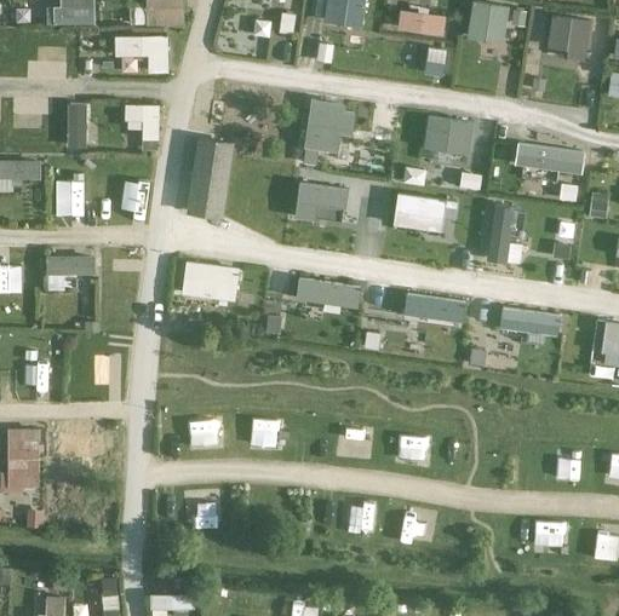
[(56,0),(57,26),(95,26),(95,0),(56,0)]
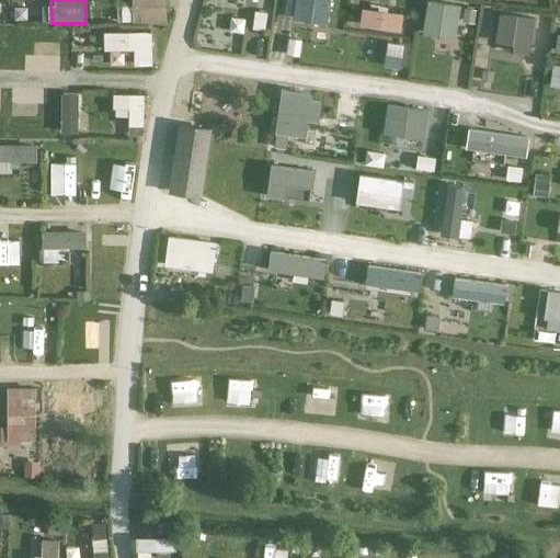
[(133,0),(134,7),(118,7),(120,24),(168,22),(166,0),(133,0)]
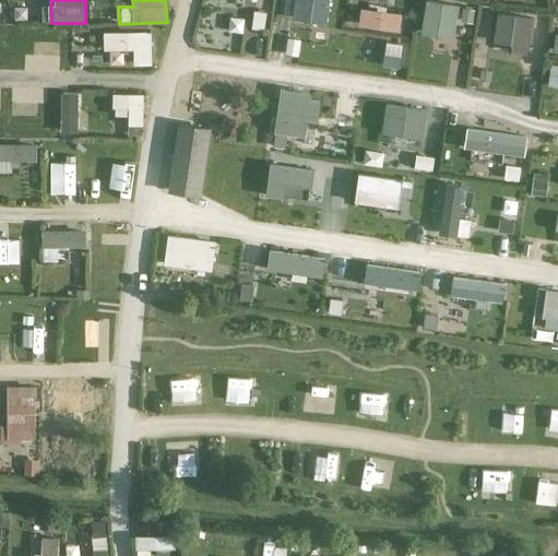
[(294,0),(293,21),(328,25),(330,0),(294,0)]
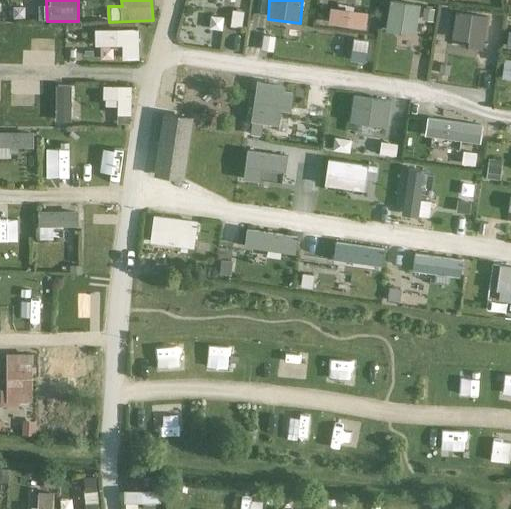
[(391,0),(384,30),(415,37),(422,7),(391,0)]
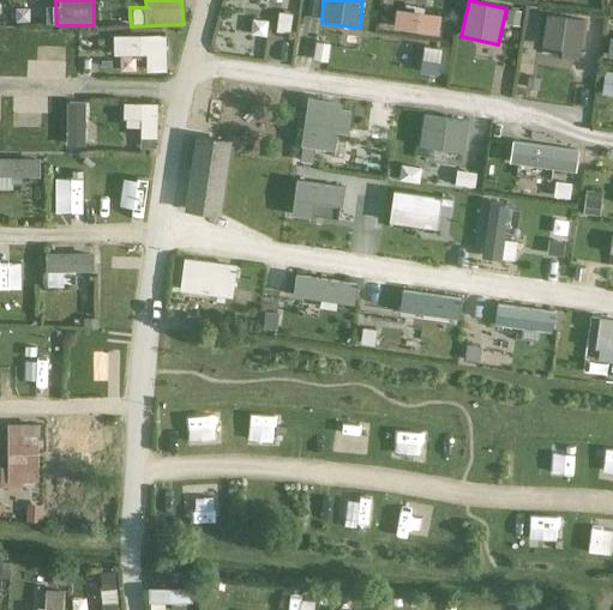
[(396,12),(394,31),(440,35),(443,16),(396,12)]
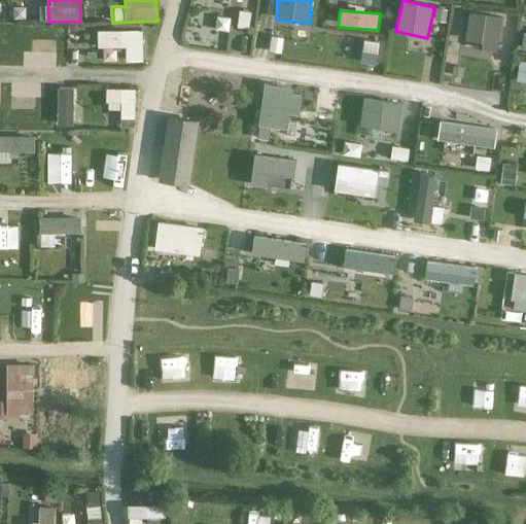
[(496,53),(503,20),(469,11),(463,40),(483,44),(482,49),(496,53)]
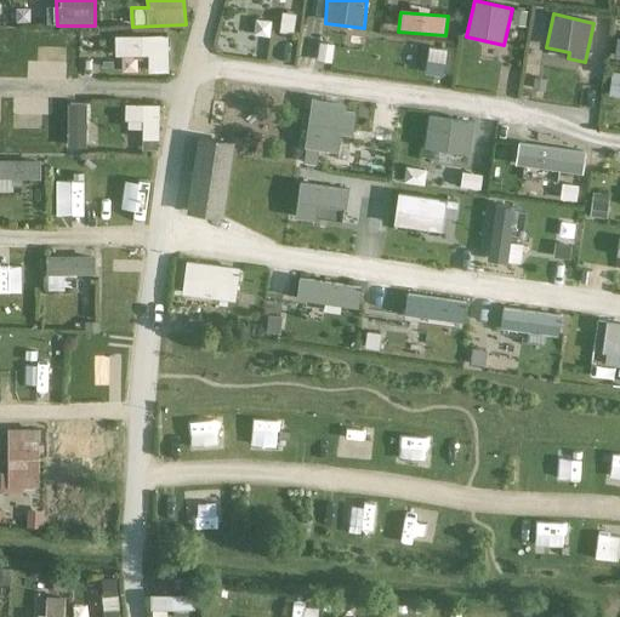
[(66,34),(64,53),(77,55),(78,35),(66,34)]
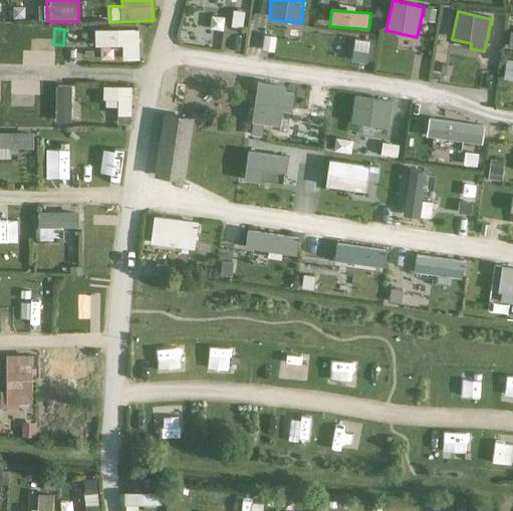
[(140,60),(139,29),(94,30),(95,47),(121,46),(121,60),(140,60)]
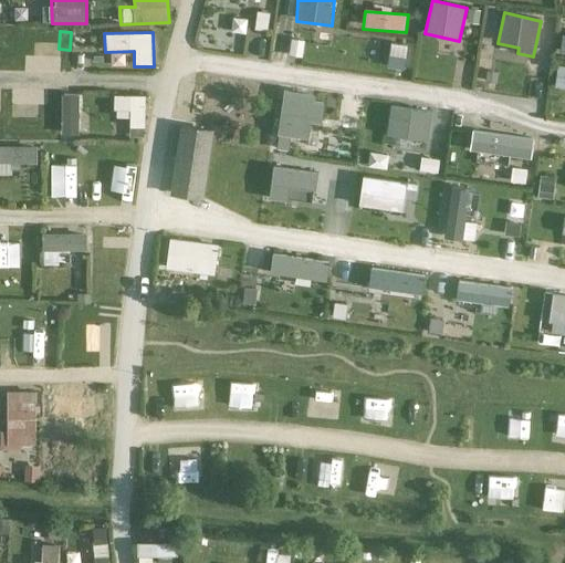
[(391,43),(386,68),(406,72),(410,48),(391,43)]
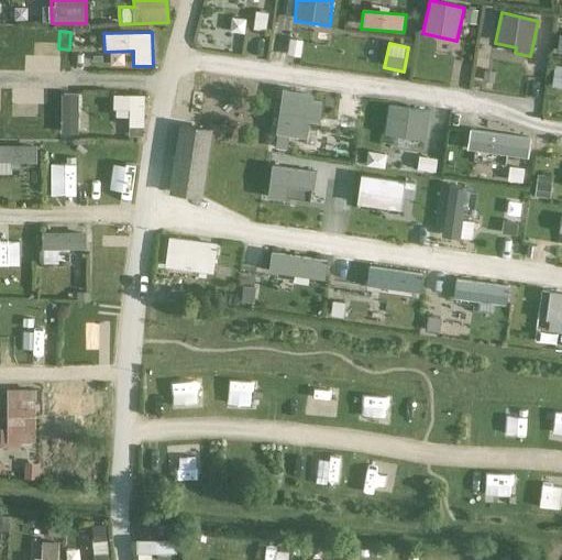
[(287,151),(290,136),(305,140),(309,118),(320,119),(324,99),(284,90),(272,147),(287,151)]
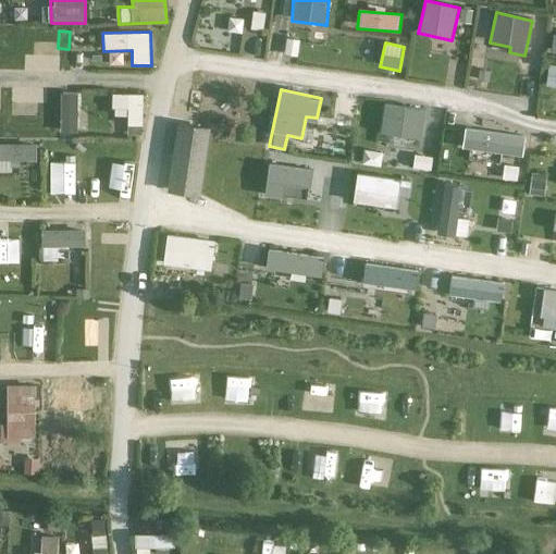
[(13,90),(13,108),(57,108),(57,90),(13,90)]
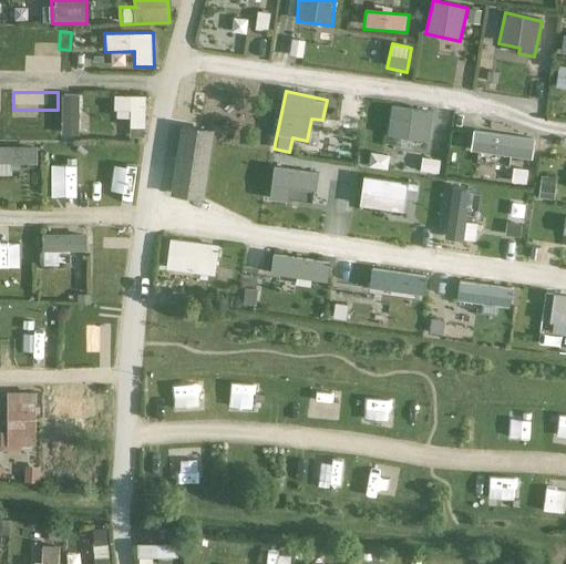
[(63,136),(79,136),(80,95),(63,95),(63,136)]
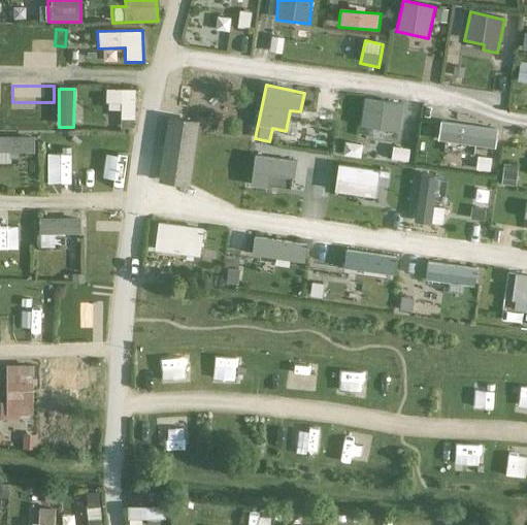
[(136,119),(136,90),(108,89),(107,119),(136,119)]
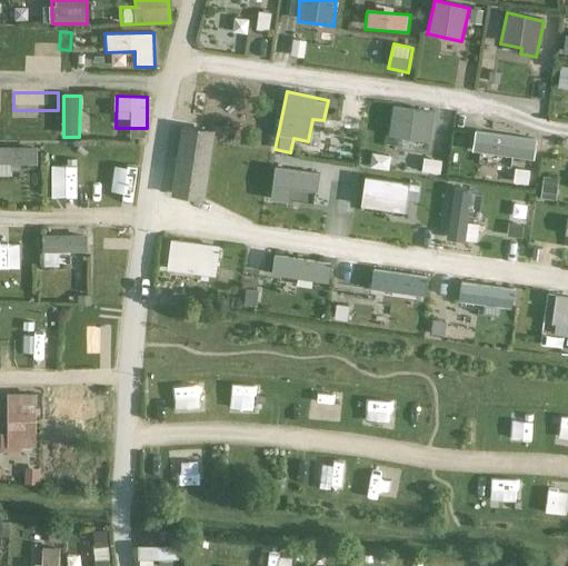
[(391,108),(389,138),(432,141),(435,111),(391,108)]
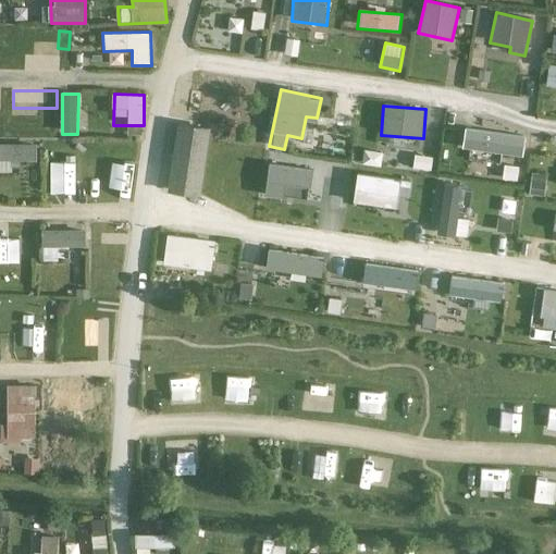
[(169,192),(202,195),(208,126),(174,124),(169,192)]
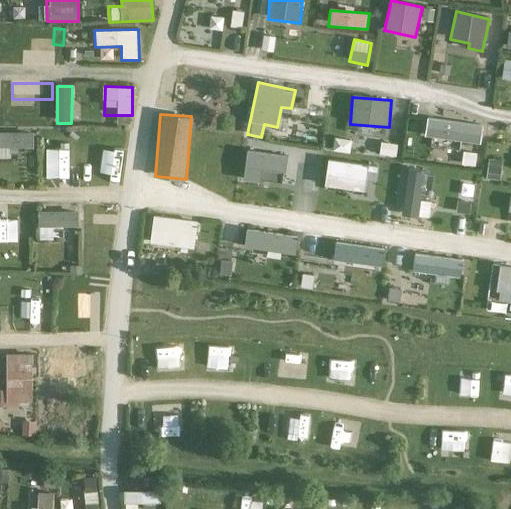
[(430,120),(428,148),(446,149),(446,141),(480,143),(481,123),(430,120)]
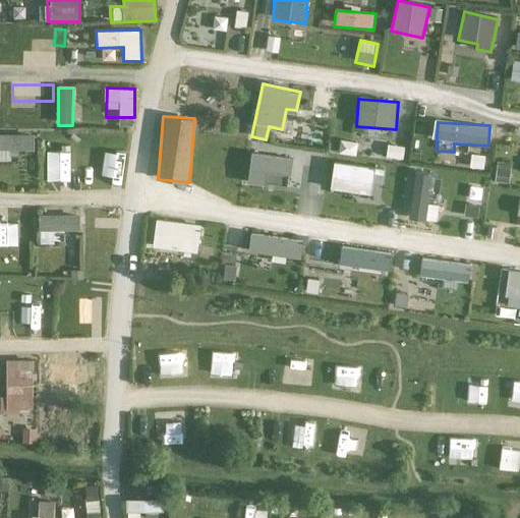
[(35,152),(36,135),(0,134),(0,160),(11,161),(11,152),(35,152)]
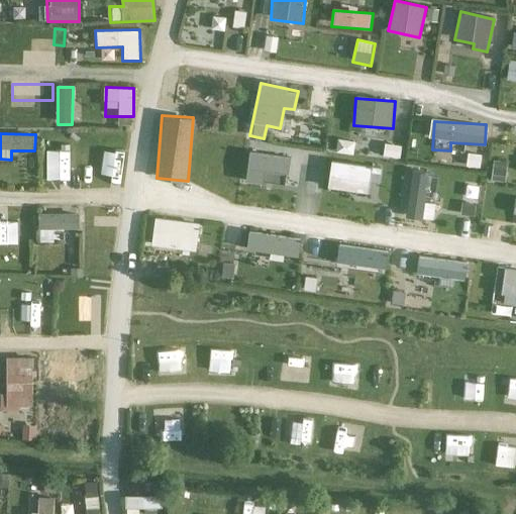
[(336,152),(353,156),(355,143),(338,140),(336,152)]
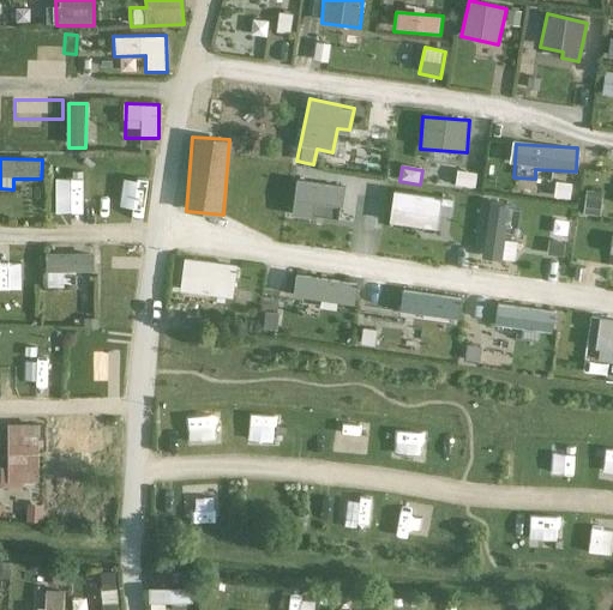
[(294,183),(292,217),(312,218),(313,203),(344,205),(346,186),(294,183)]
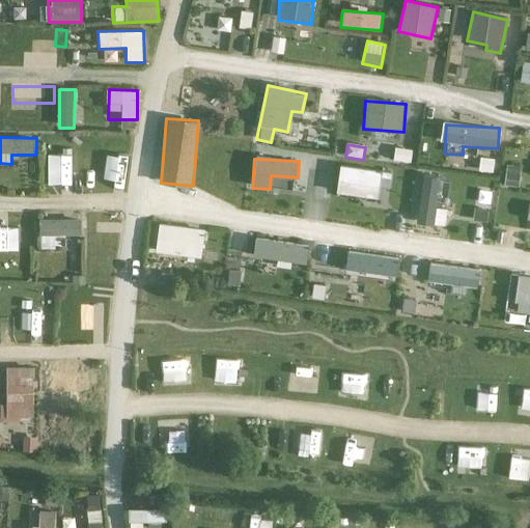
[(336,195),(379,200),(381,187),(391,188),(393,172),(340,165),(336,195)]
